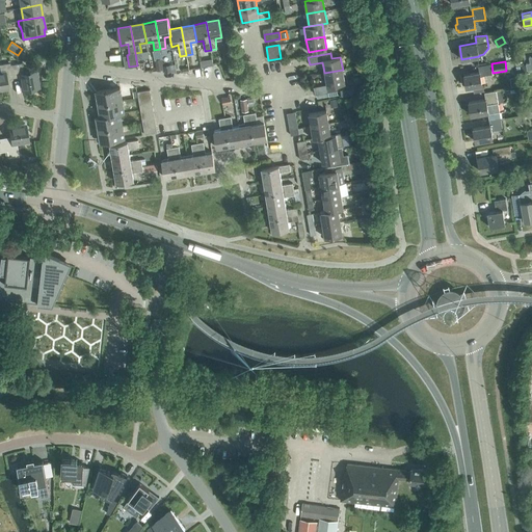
[(9,64),(9,62),(0,63),(0,89),(7,89),(5,79),(11,78),(9,64)]
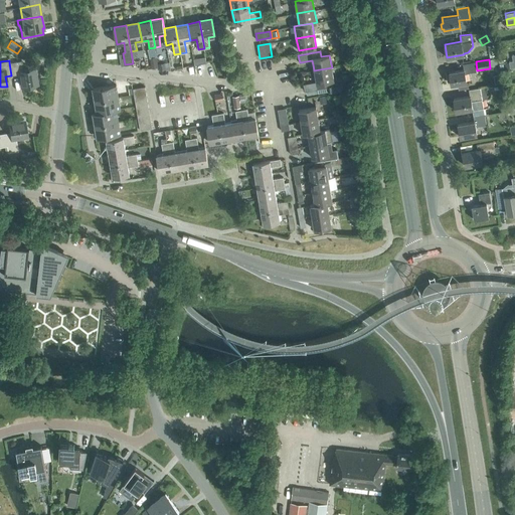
[(22,70),(21,64),(20,60),(9,62),(11,75),(17,74),(20,88),(37,84),(35,68),(22,70)]
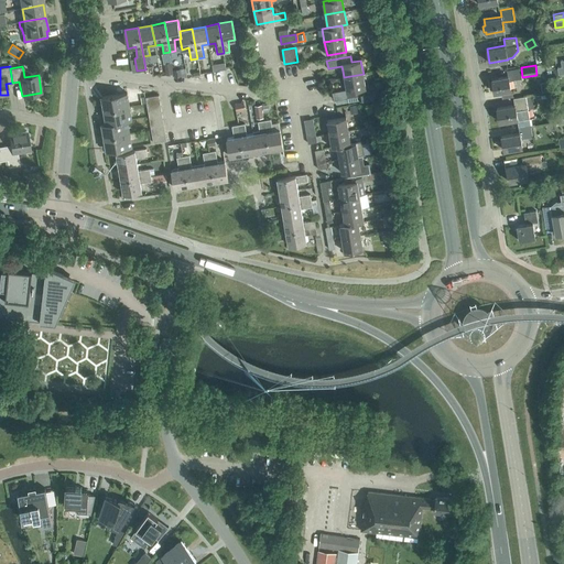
[(522,78),(521,71),(520,67),(507,69),(508,76),(491,78),(494,93),(511,89),(509,80),(522,78)]
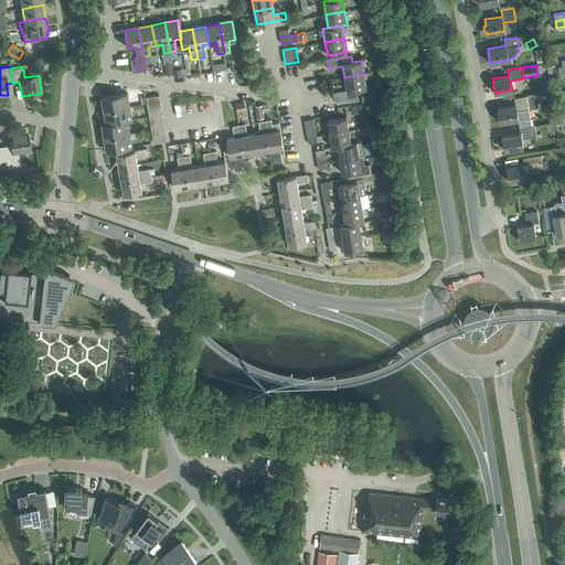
[(366,87),(364,74),(344,77),(347,89),(332,93),(334,100),(338,99),(349,98),(358,96),(356,89),(366,87)]
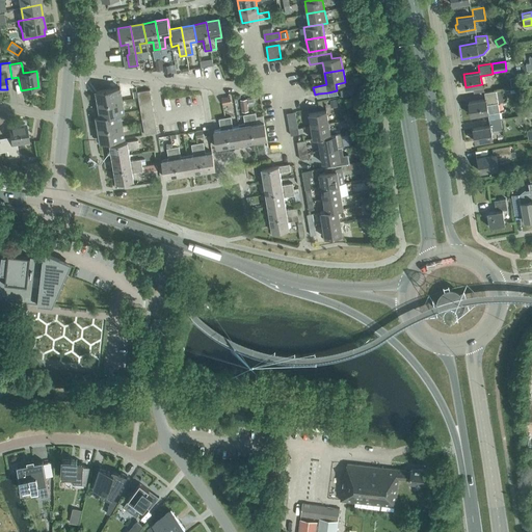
[(96,91),(100,116),(120,113),(121,113),(125,112),(120,87),(96,91)]
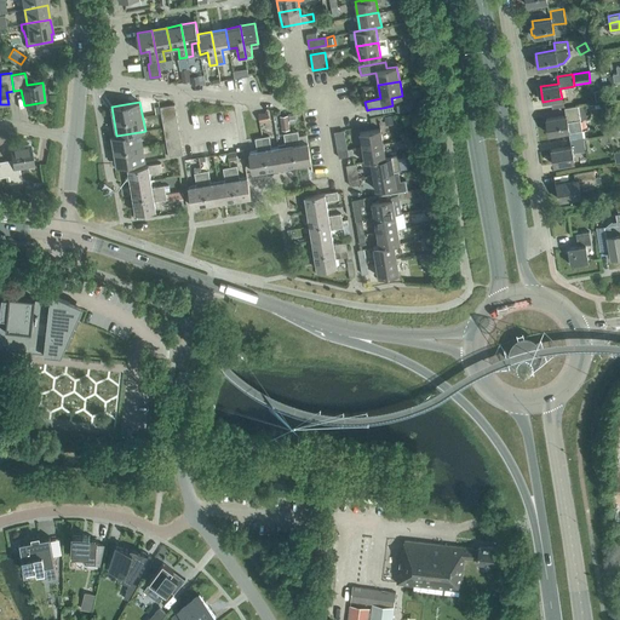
[(583,130),(580,120),(578,105),(564,108),(566,115),(546,119),(549,135),(568,131),(568,132),(583,130)]
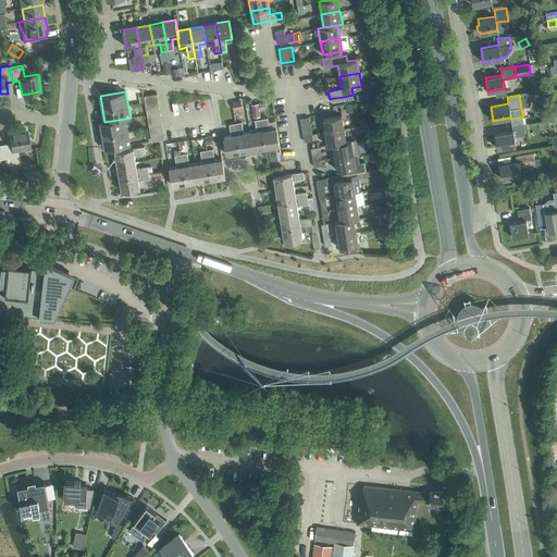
[(232,102),(233,110),(242,109),(240,101),(232,102)]
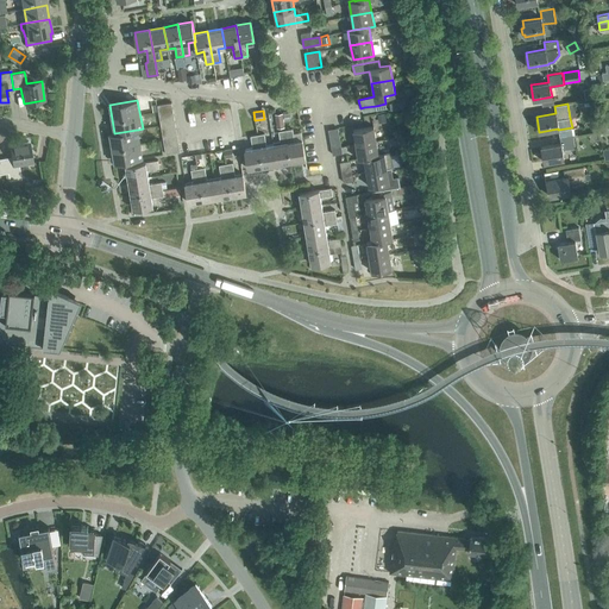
[(353,130),(356,144),(376,140),(374,126),(353,130)]
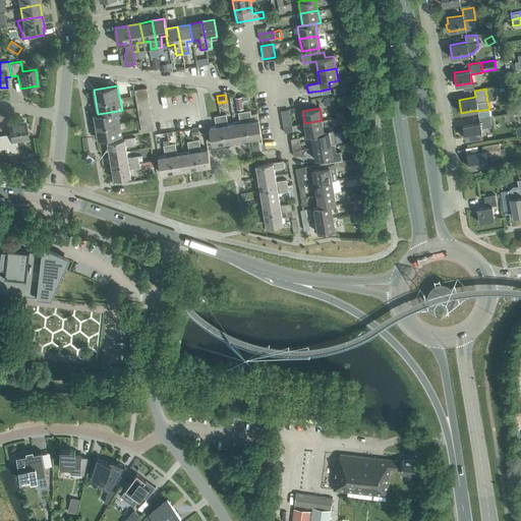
[(154,129),(151,110),(138,112),(141,131),(154,129)]
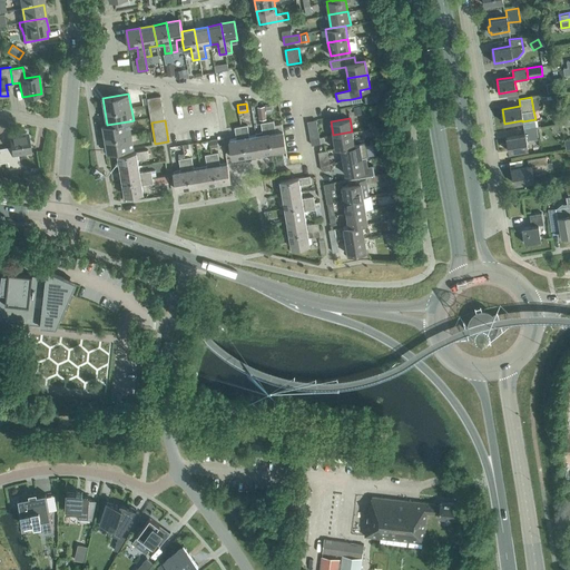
[(274,120),(267,121),(272,151),(286,149),(283,130),(275,131),(274,120)]
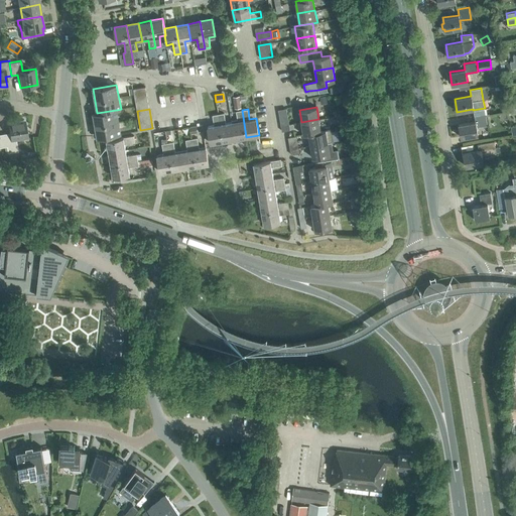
[(286,109),(278,110),(280,122),(288,121),(286,109)]
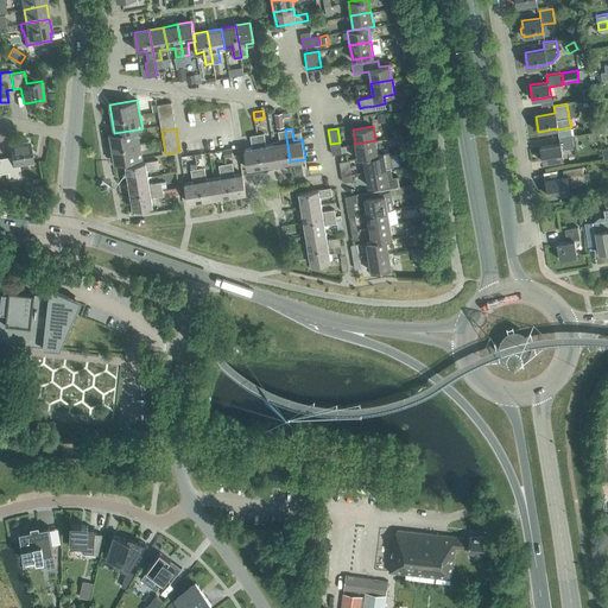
[(143,158),(138,130),(137,130),(114,133),(109,133),(115,163),(143,158)]
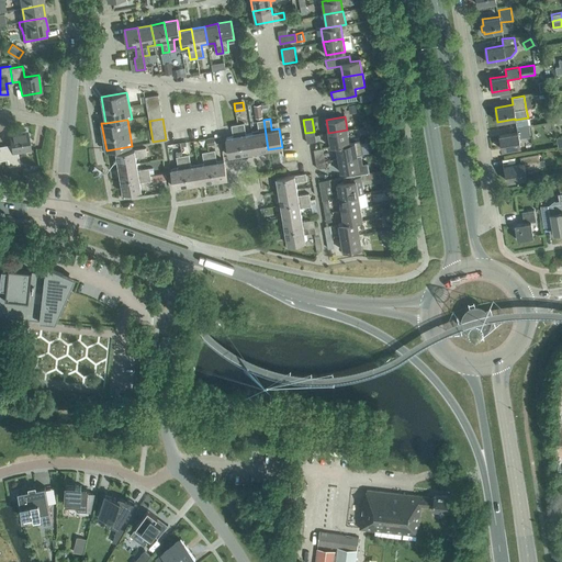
[(268,149),(263,120),(257,121),(259,132),(253,133),(256,152),(268,149)]
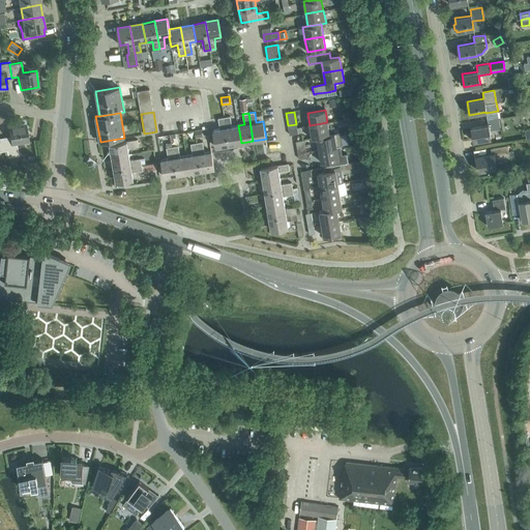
[(241,143),(238,125),(232,126),(230,116),(224,117),(229,145),(241,143)]
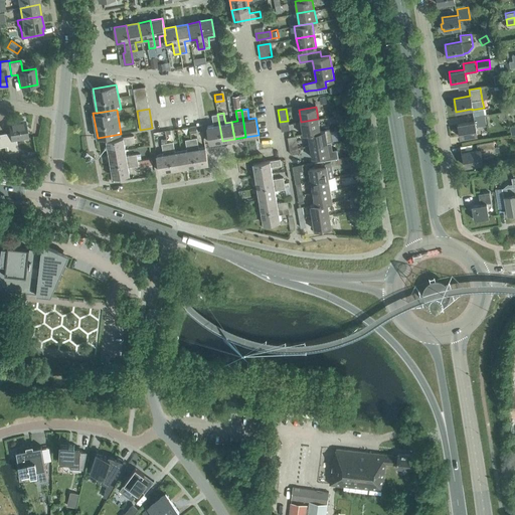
[(222,141),(217,114),(211,115),(213,125),(207,126),(209,143),(222,141)]
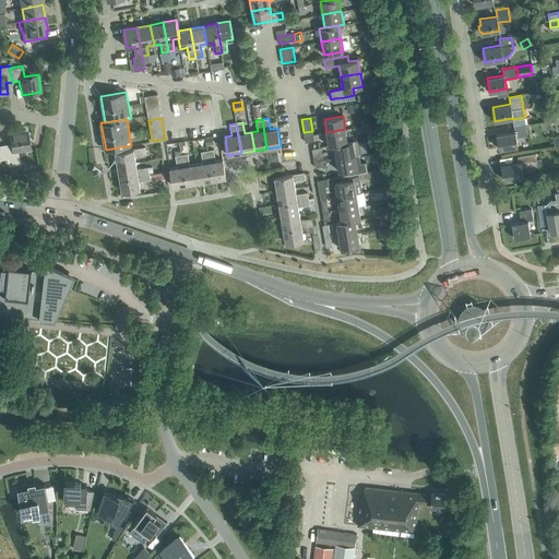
[(516,138),(528,135),(526,123),(514,126),(515,131),(497,134),(499,149),(518,145),(516,138)]
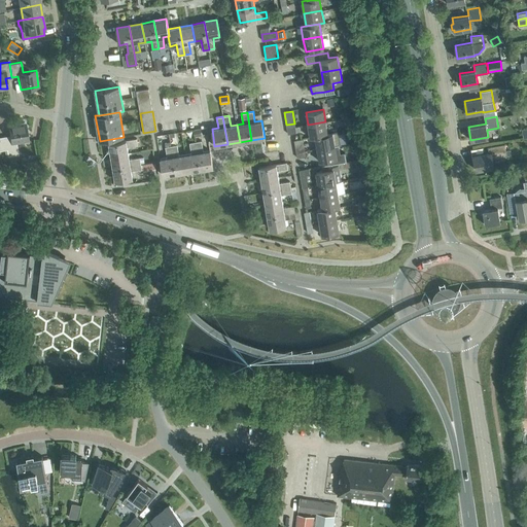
[(327,134),(325,121),(308,125),(310,138),(315,137),(315,136),(327,134)]
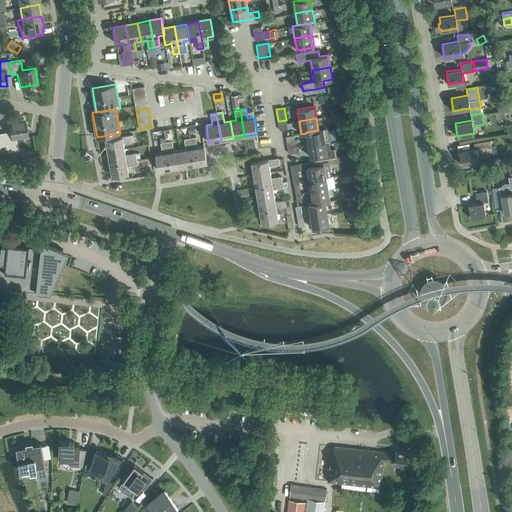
[(10,131),(4,132),(6,145),(9,145),(16,143),(15,138),(27,136),(24,119),(8,121),(10,131)]
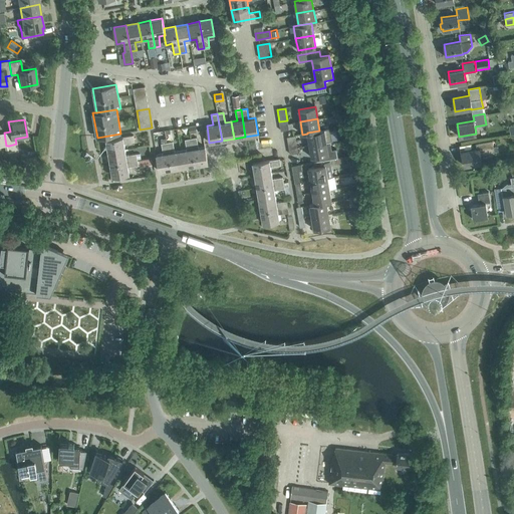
[(331,141),(329,129),(319,131),(307,133),(307,134),(309,145),(329,142),(331,141)]
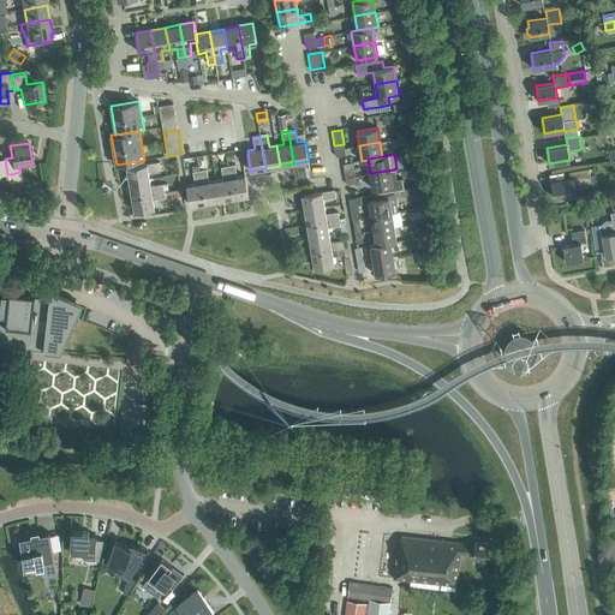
[(126,167),(130,181),(149,178),(148,172),(161,169),(160,162),(126,167)]
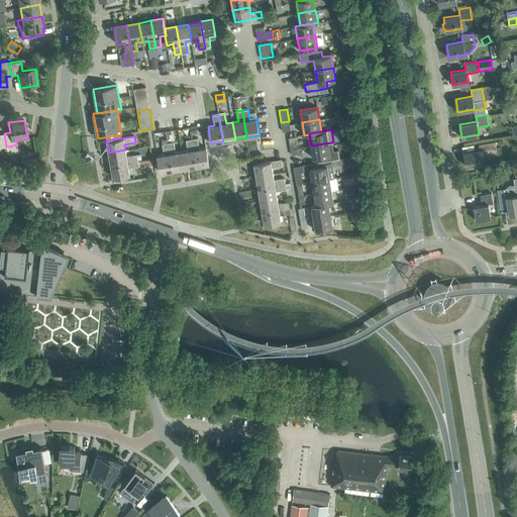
[(198,138),(192,139),(197,167),(209,165),(206,147),(199,148),(198,138)]
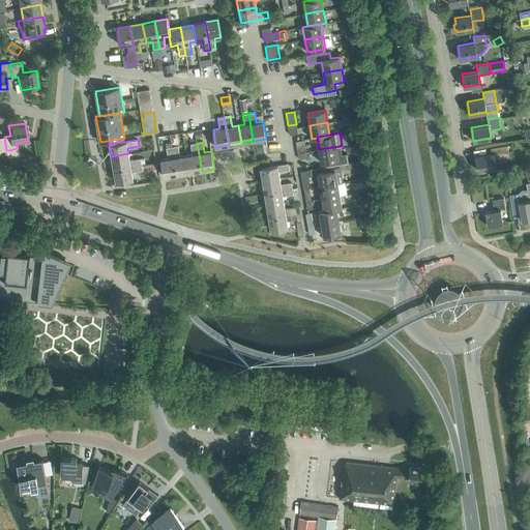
[(202,171),(197,143),(190,144),(193,154),(186,155),(188,173),(202,171)]
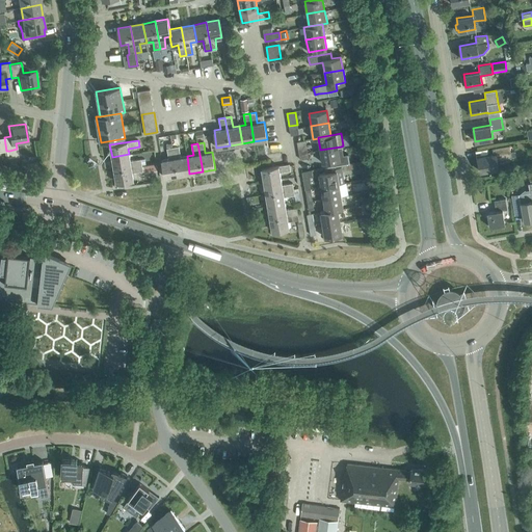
[(498,160),(512,158),(510,144),(493,148),(494,154),(478,157),(480,171),(499,168),(498,160)]
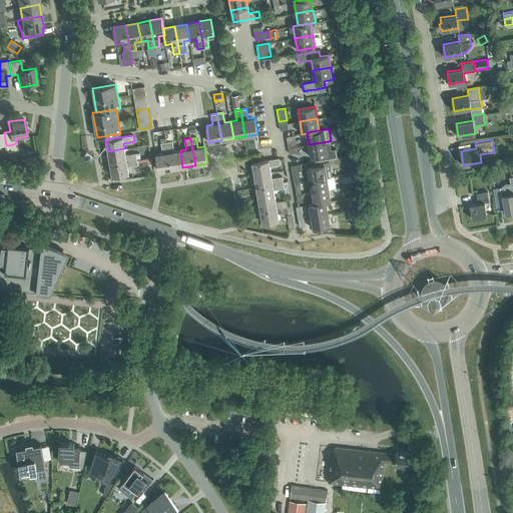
[(172,141),(171,141),(166,142),(170,169),(182,167),(180,150),(174,151),(172,141)]
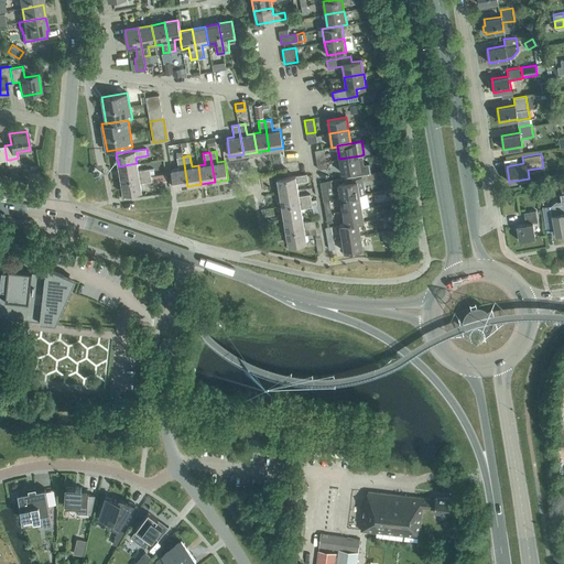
[(364,165),(361,155),(339,159),(342,172),(348,171),(349,176),(370,173),(369,164),(364,165)]
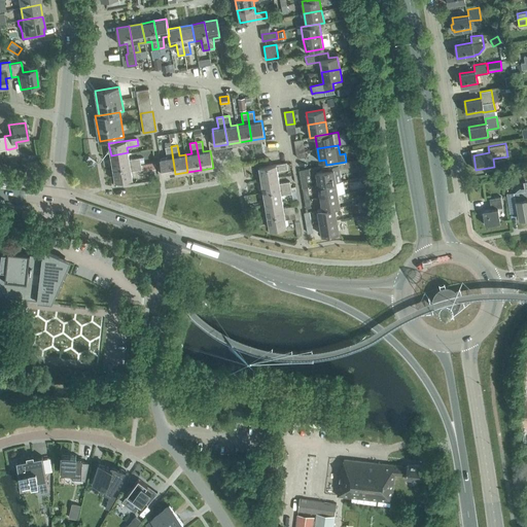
[(175,174),(171,146),(165,147),(167,157),(161,159),(163,176),(175,174)]
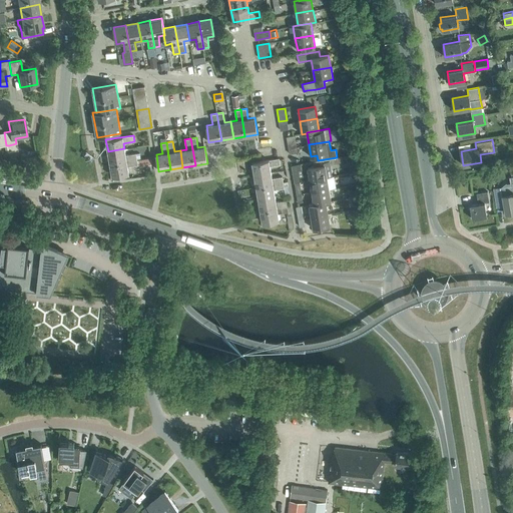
[(125,155),(124,148),(108,151),(110,163),(137,159),(136,154),(136,153),(125,155)]
